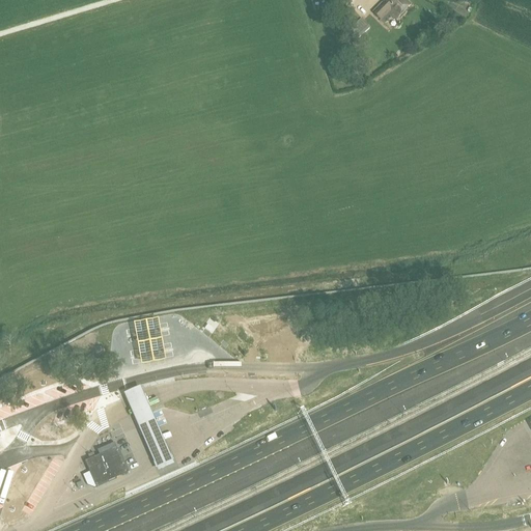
[(411,5),(406,0),(385,0),(372,12),(381,22),(391,11),(397,19),(411,5)]
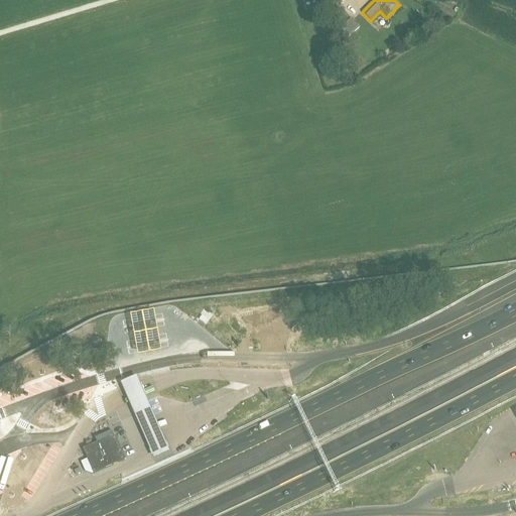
[(335,32),(342,42),(359,28),(352,18),(335,32)]
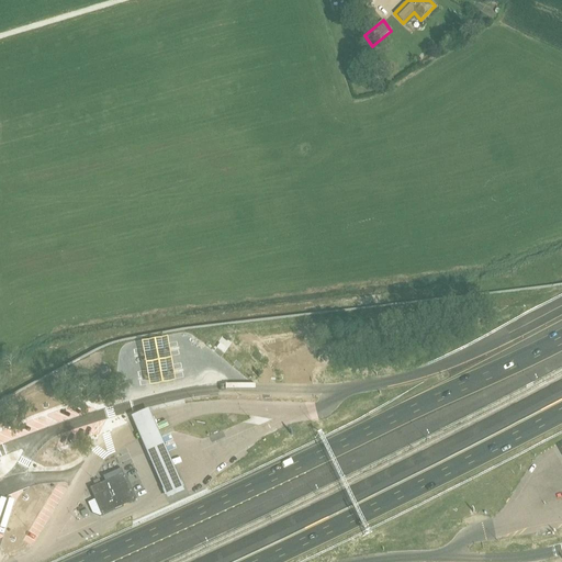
[(167,337),(141,341),(142,346),(146,367),(149,384),(149,386),(176,382),(175,379),(168,341),(167,337)]
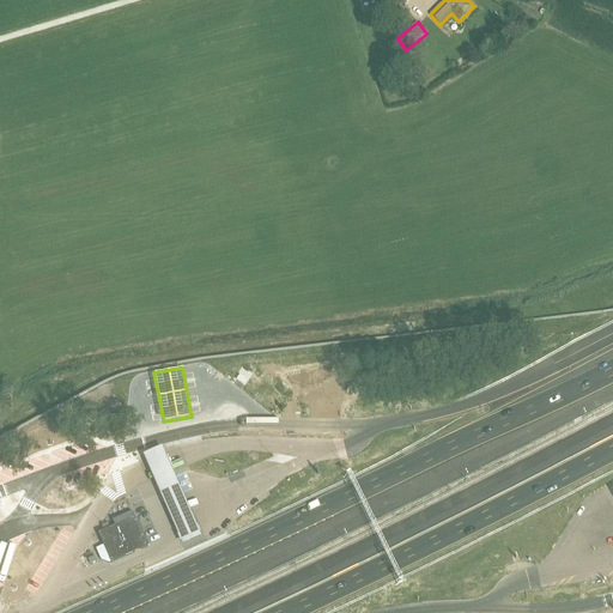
[(126,431),(96,441),(98,450),(129,441),(126,431)]
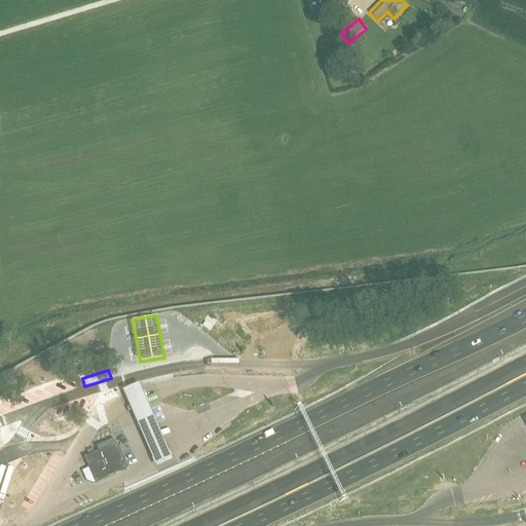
[(69,381),(43,391),(47,400),(73,389),(69,381)]
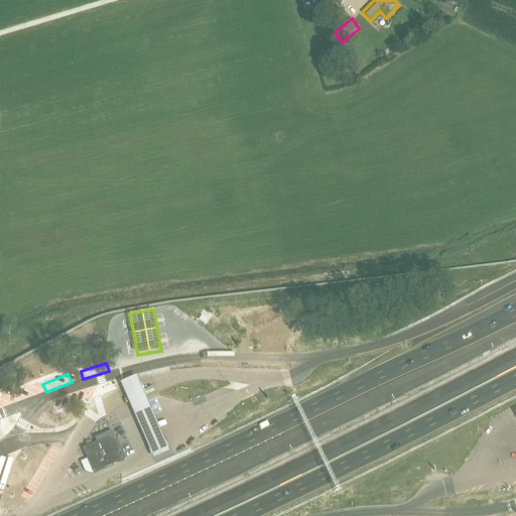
[(135,374),(118,382),(131,409),(147,402),(135,374)]
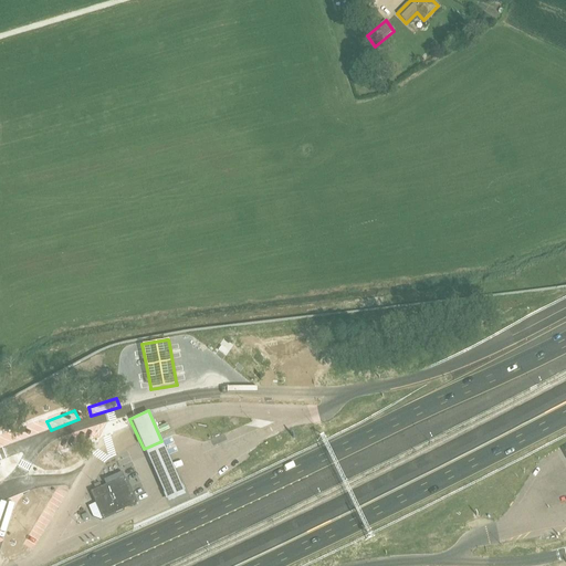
[(161,441),(144,449),(169,506),(187,498),(161,441)]
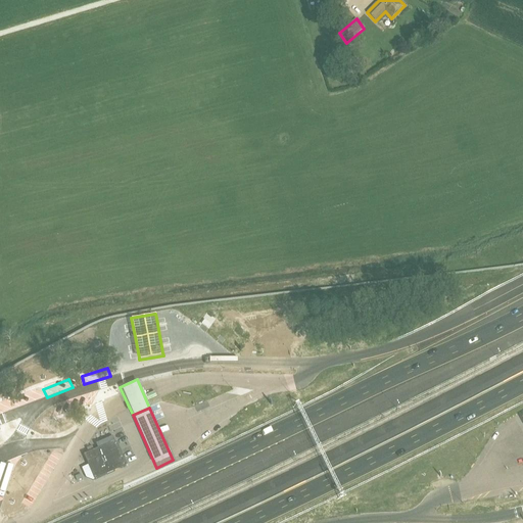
[(54,442),(55,436),(29,430),(28,436),(54,442)]
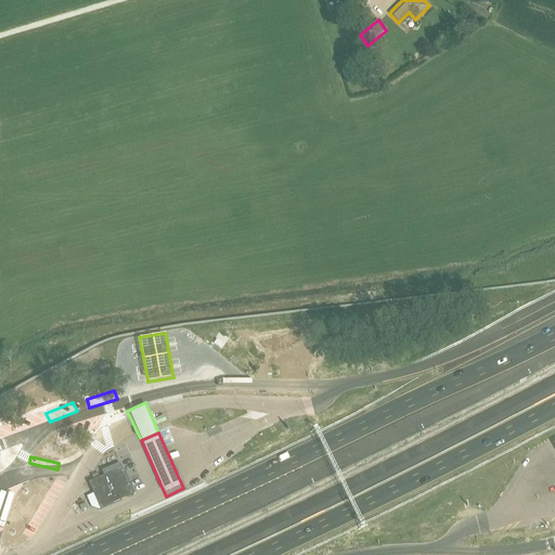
[(89,483),(101,510),(133,495),(121,468),(119,464),(102,472),(104,477),(89,483)]
